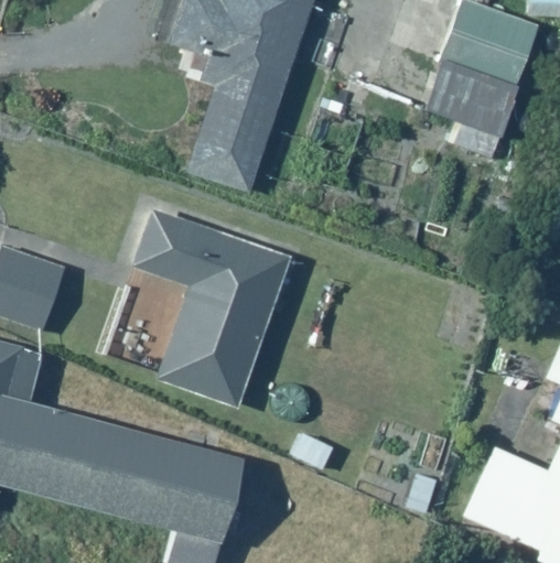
[(311,0),(184,0),(172,36),(227,55),(186,171),(245,191),(311,0)]
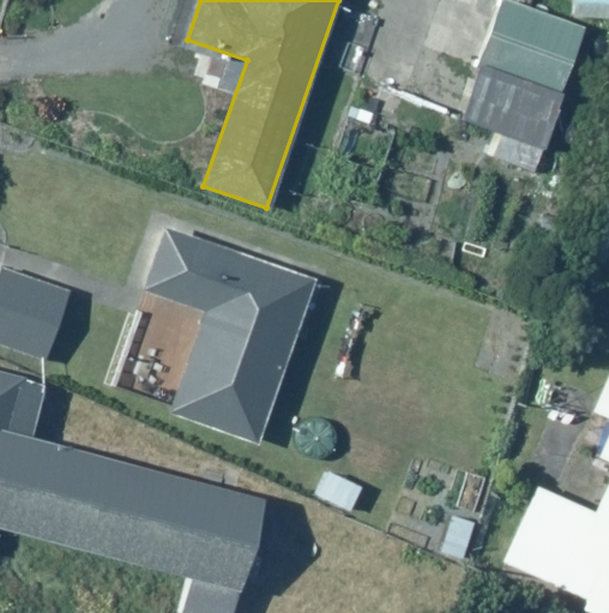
[(590,30),(506,0),(502,0),(460,119),(495,131),(486,156),(537,174),(590,30)]
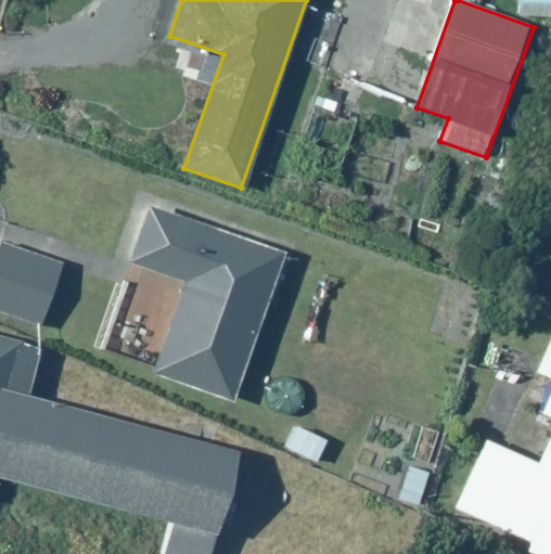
[(289,253),(146,196),(123,255),(191,282),(155,373),(228,402),(289,253)]
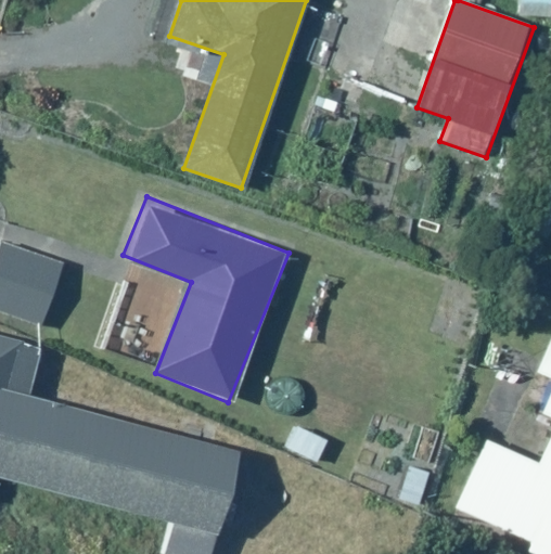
[(64,265),(2,240),(0,245),(0,312),(37,329),(64,265)]
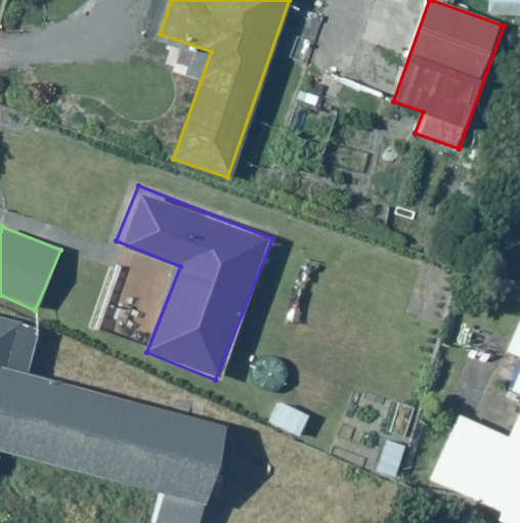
[(38,322),(0,312),(0,464),(2,453),(164,492),(156,522),(196,522),(220,422),(25,376),(38,322)]
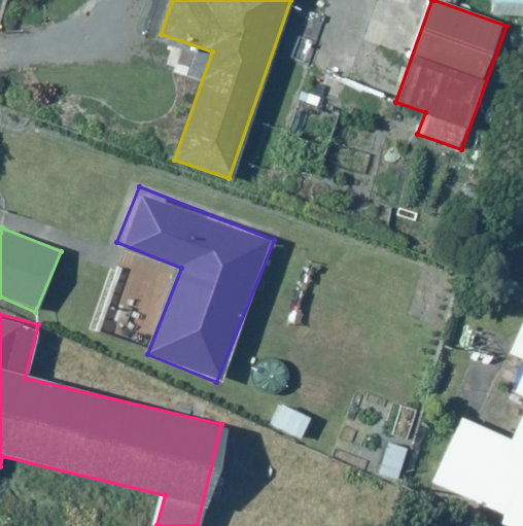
[(522,320),(508,354),(522,360),(522,374),(516,389),(522,392),(522,419),(516,434),(463,412),(432,480),(519,519),(522,511),(522,320)]
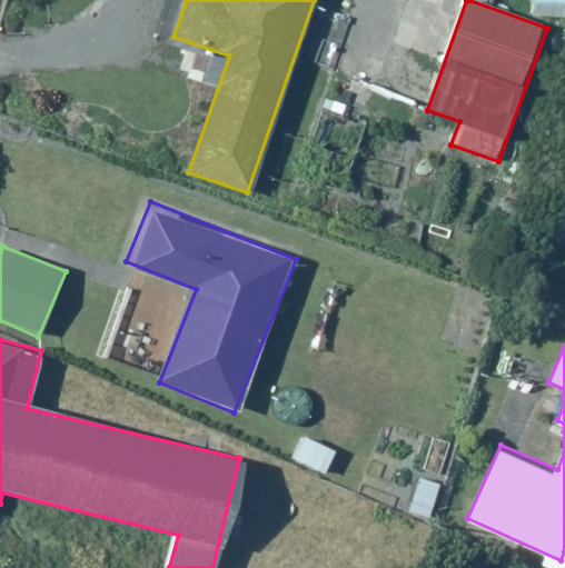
All buildings are outlined.
